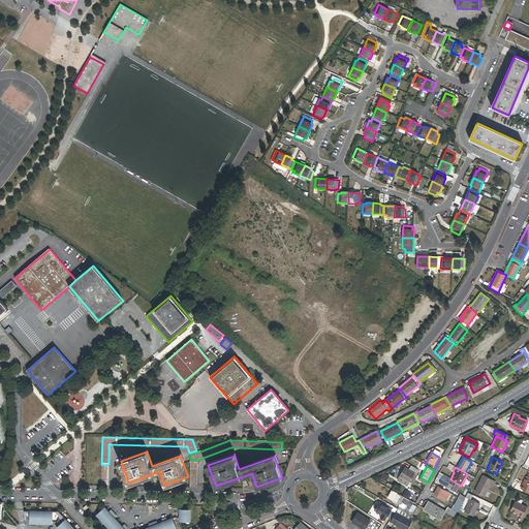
[(409,470),(406,468),(405,471),(403,469),(399,476),(409,481),(414,473),(409,470)]
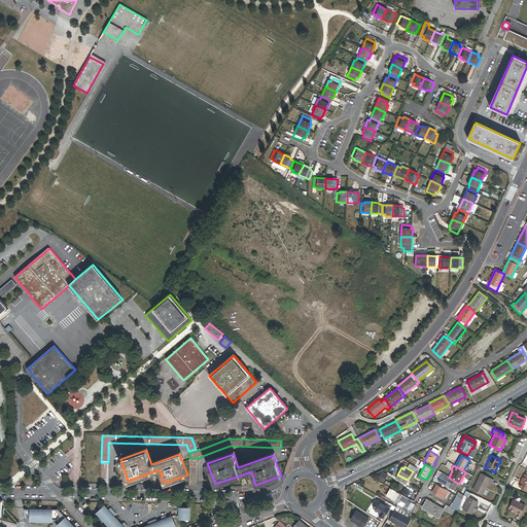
[(449,478),(442,473),(438,479),(437,481),(438,482),(453,490),(457,483),(449,478)]
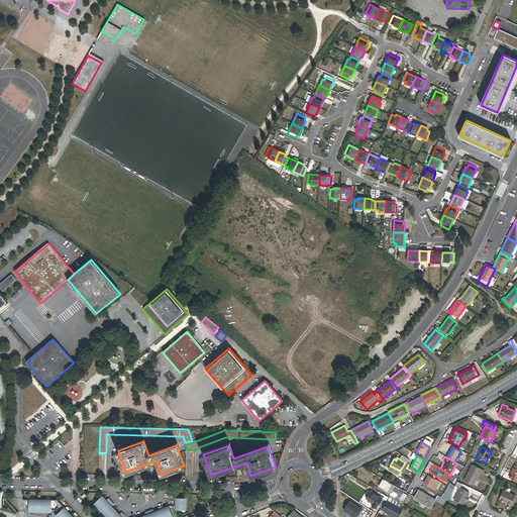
[(484,471),(471,464),(462,481),(473,486),(479,474),(482,476),(484,471)]
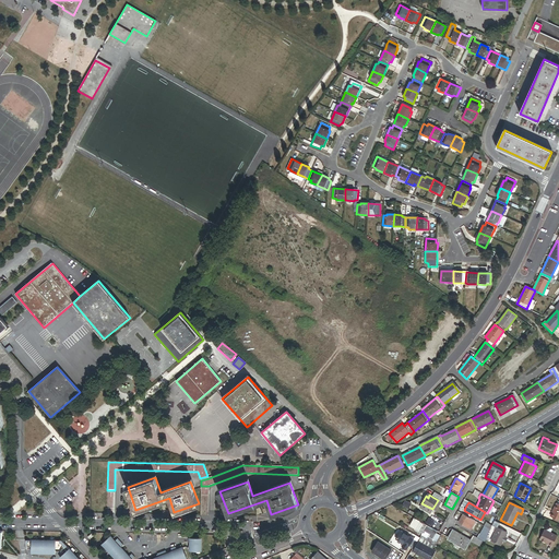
[(406,509),(409,510),(414,513),(417,508),(409,503),(406,509)]
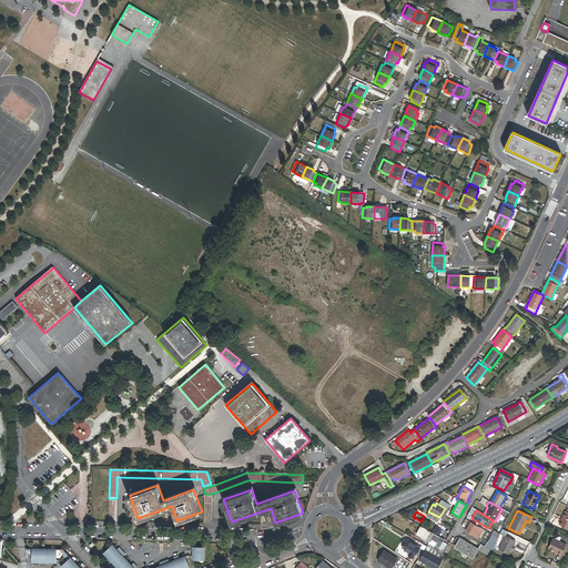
[(439,517),(428,511),(427,515),(427,516),(436,520),(437,520),(439,517)]
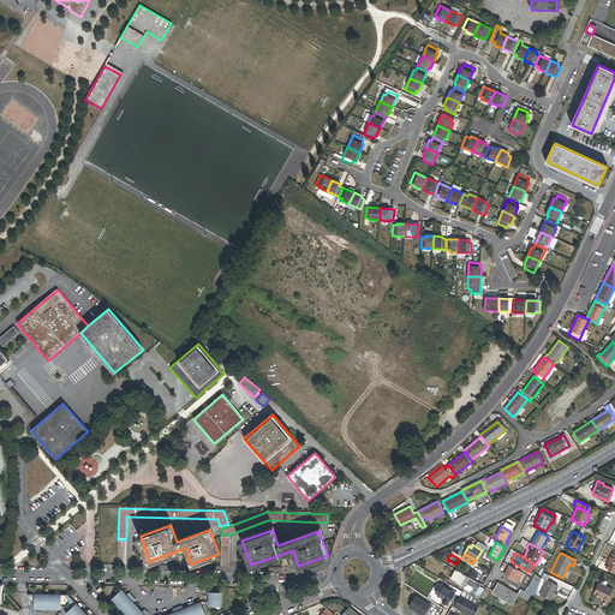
[(509,567),(508,566),(503,574),(513,579),(517,571),(509,567)]
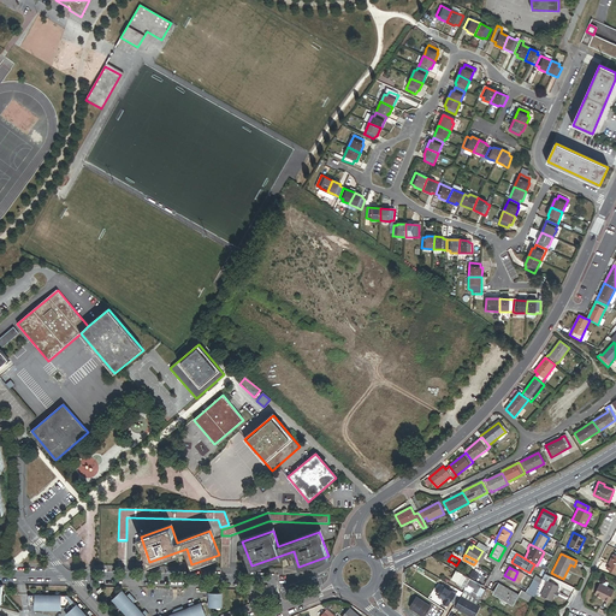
[(455,570),(450,580),(456,584),(462,574),(455,570)]
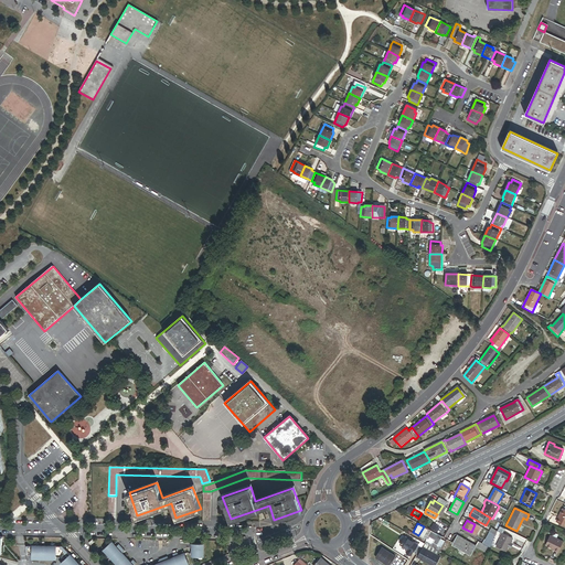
[(424,526),(418,535),(426,539),(426,540),(427,536),(430,531),(424,526)]
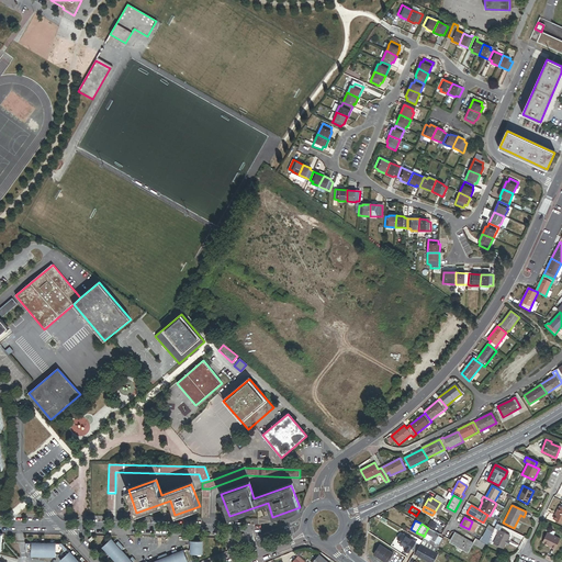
[(439,534),(428,528),(425,534),(430,537),(429,540),(434,542),(438,536),(439,534)]
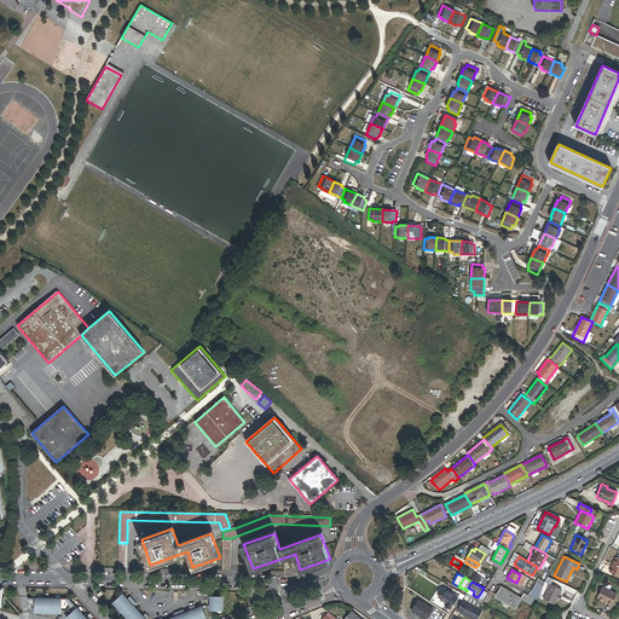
[(543,588),(536,584),(528,596),(537,601),(543,588)]
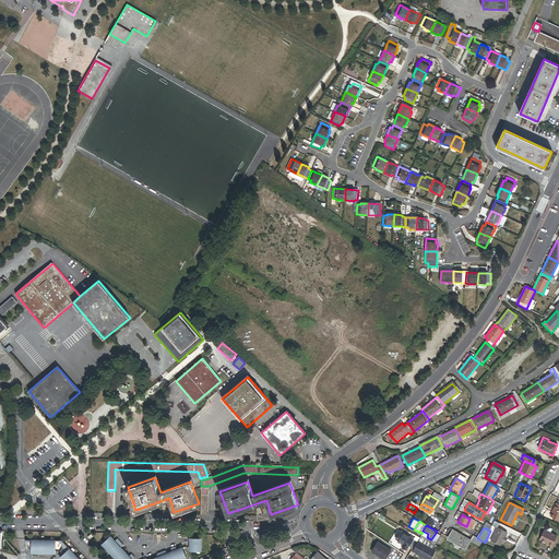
[(500,530),(498,528),(492,542),(503,547),(506,543),(508,544),(510,539),(508,538),(509,534),(508,533),(500,530)]
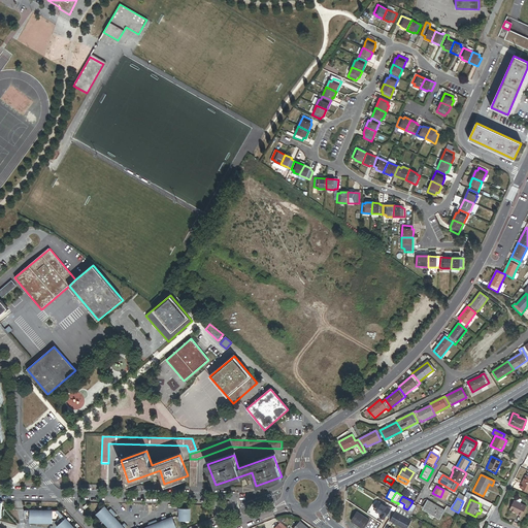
[(429,505),(426,510),(439,519),(443,510),(427,500),(425,504),(429,505)]
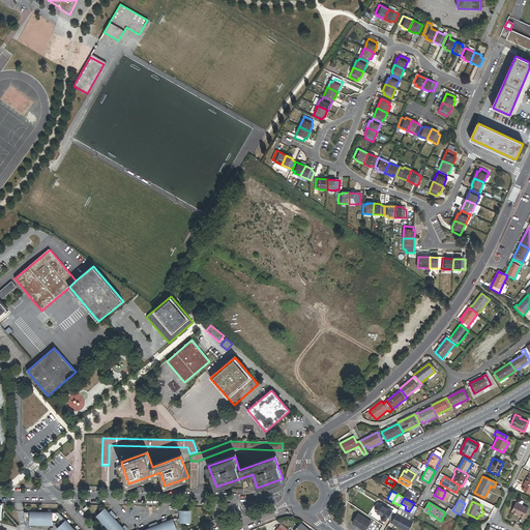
[(517,502),(512,512),(518,516),(517,517),(524,520),(529,508),(517,502)]
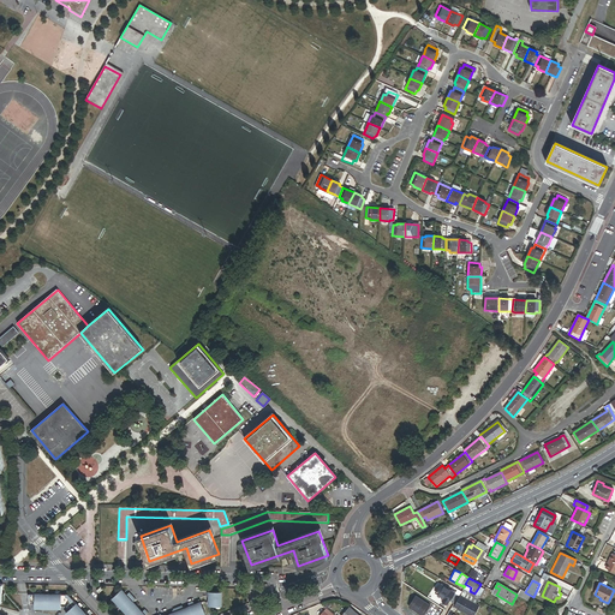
[(477,601),(483,590),(479,586),(475,593),(470,591),(471,587),(465,584),(464,587),(464,586),(460,591),(461,592),(466,595),(477,601)]
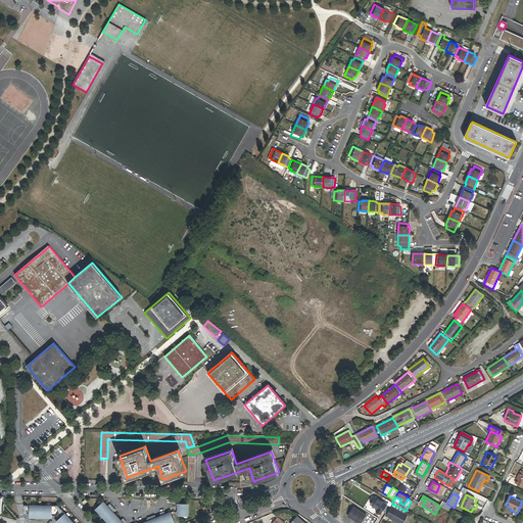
[(381,511),(385,505),(374,497),(370,504),(377,509),(375,511),(380,514),(381,511)]
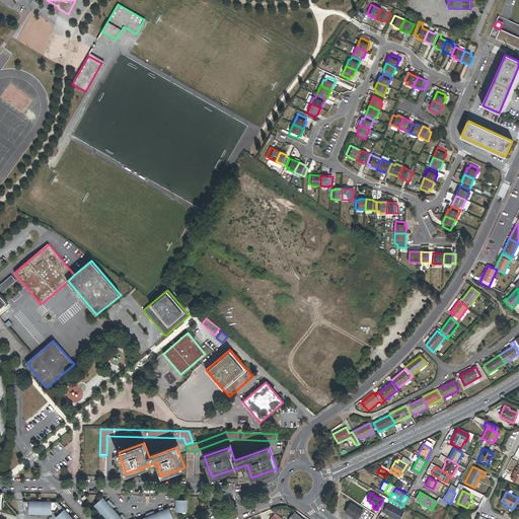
[(107,503),(103,498),(95,505),(102,513),(113,503),(109,501),(107,503)]
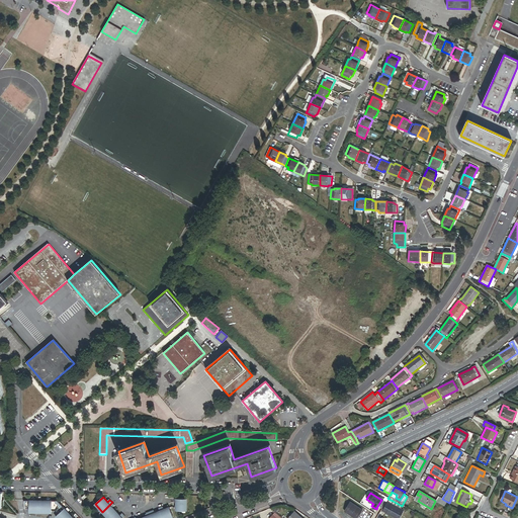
[(442,499),(438,497),(436,501),(436,503),(447,509),(449,503),(442,499)]
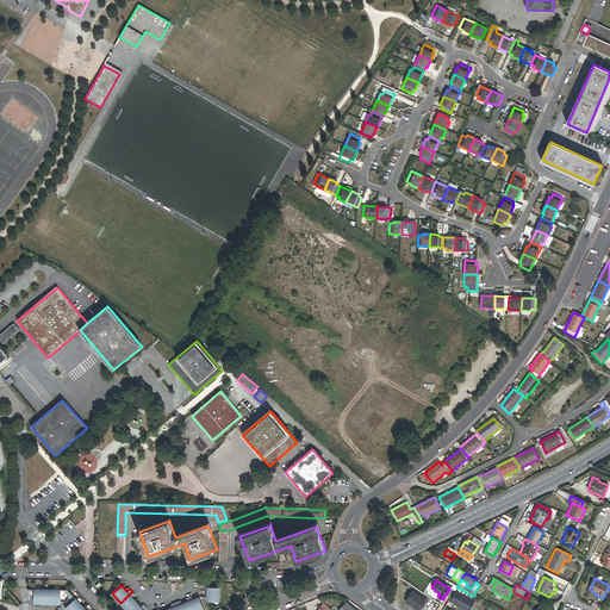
[(219,587),(206,587),(206,592),(207,592),(207,599),(219,601),(219,587)]
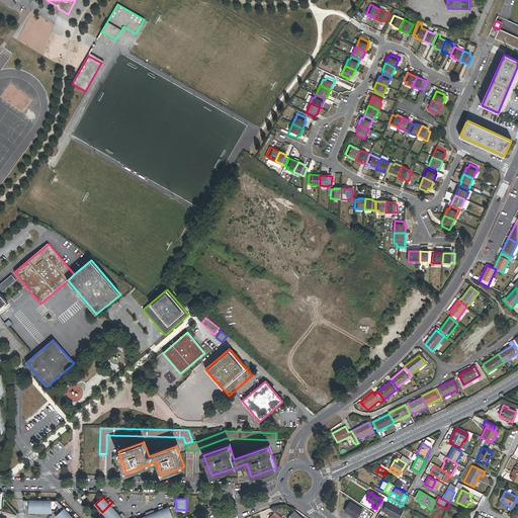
[(40,500),(29,500),(29,508),(29,512),(40,512),(40,500)]
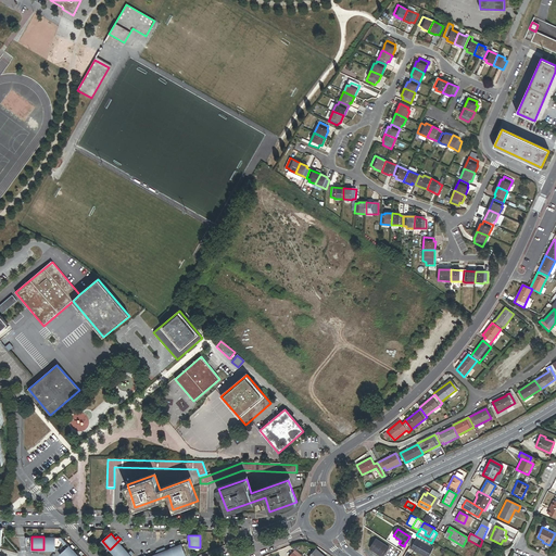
[(55,538),(43,536),(43,550),(55,551),(55,546),(55,538)]
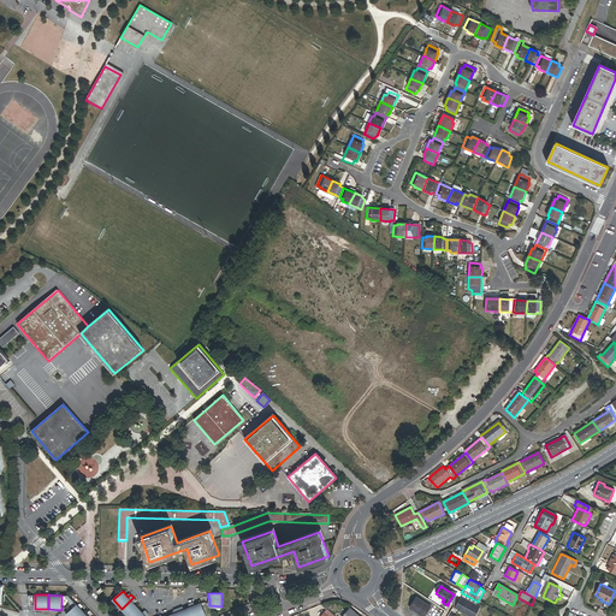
[(458,597),(454,594),(449,602),(454,605),(458,597)]
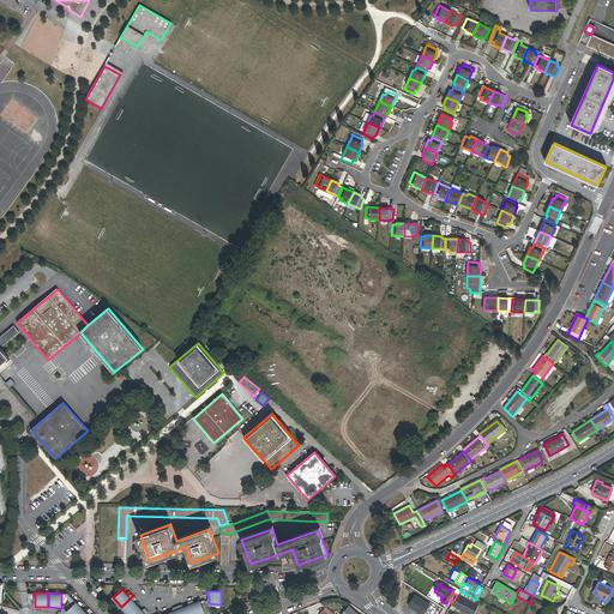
[(70,609),(77,603),(68,594),(61,594),(61,603),(65,603),(70,609)]
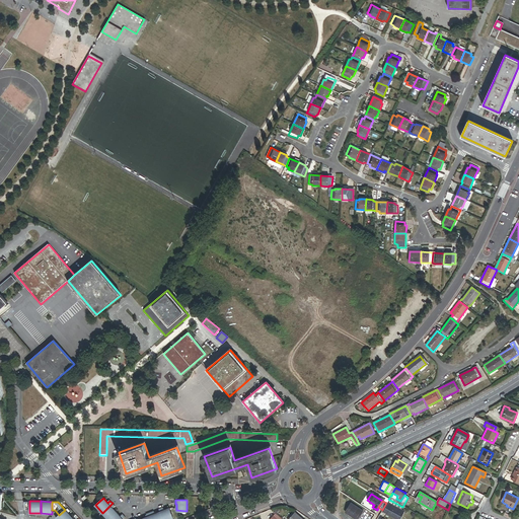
[(382,512),(385,515),(391,505),(388,503),(387,502),(382,512)]
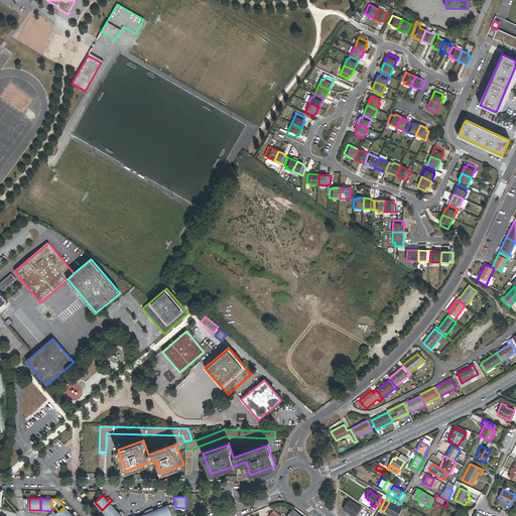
[(391,499),(389,502),(398,507),(400,504),(391,499)]
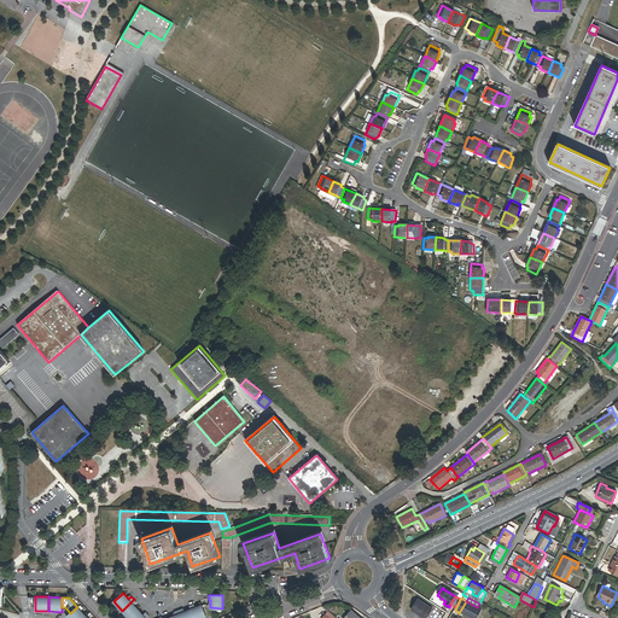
[(128,617),(129,617),(139,611),(134,605),(136,602),(134,599),(122,611),(128,617)]
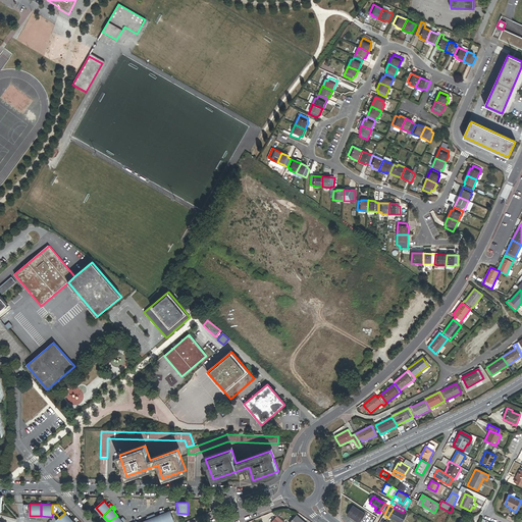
[(352,506),(347,514),(359,521),(364,514),(352,506)]
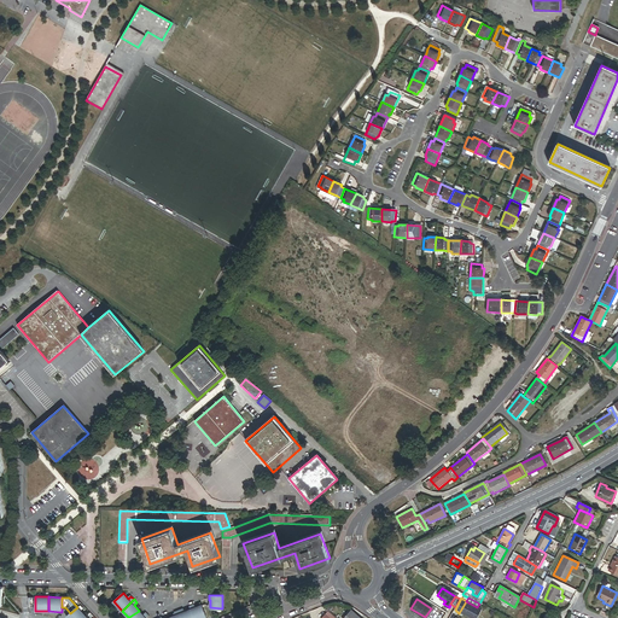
[(459,613),(468,617),(476,617),(481,608),(477,607),(466,601),(459,613)]
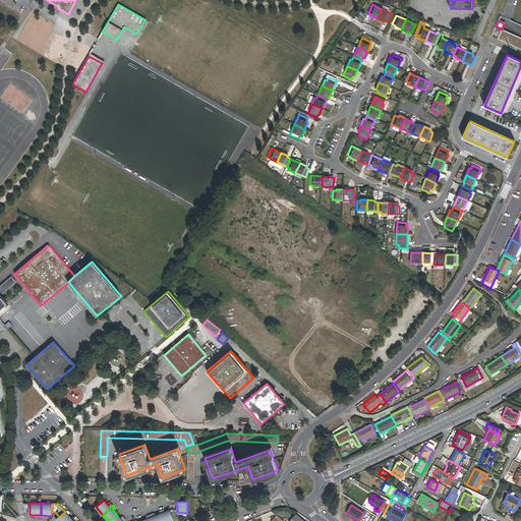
[(170,511),(165,513),(164,510),(160,512),(161,515),(163,520),(173,520),(174,520),(170,511)]
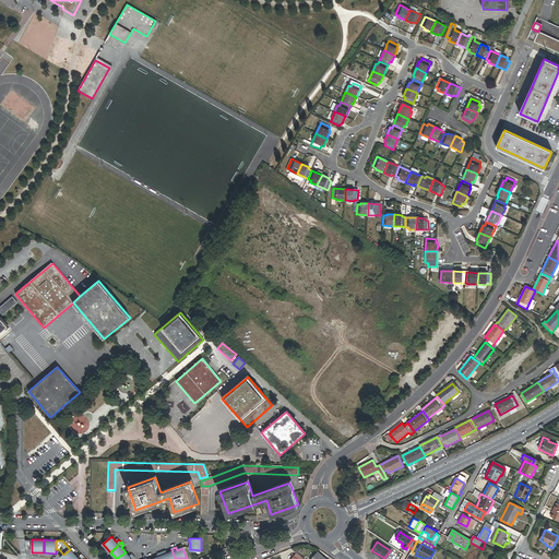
[(76,558),(79,558),(70,549),(63,555),(60,558),(61,558),(76,558)]
